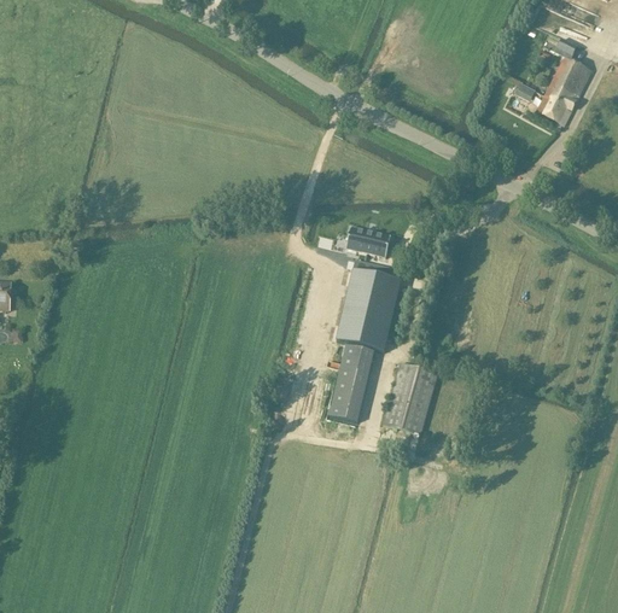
[(561,36),(557,46),(572,54),(577,45),(561,36)]
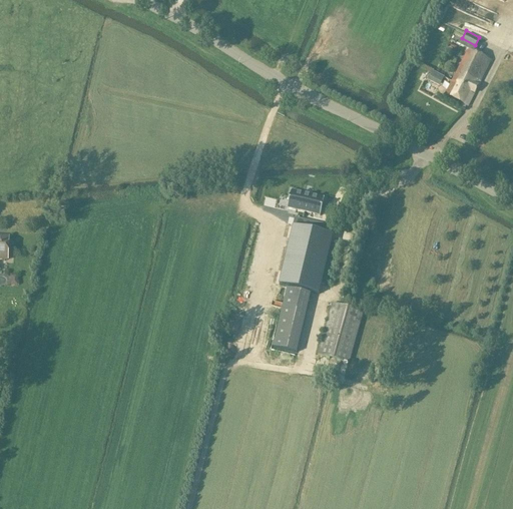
[(467,47),(452,77),(445,90),(467,103),(491,57),(466,43),(465,45),(467,47)]
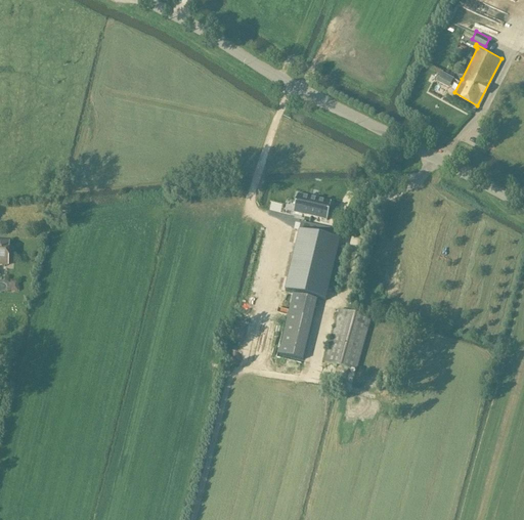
[(447,85),(452,75),(440,69),(435,79),(447,85)]
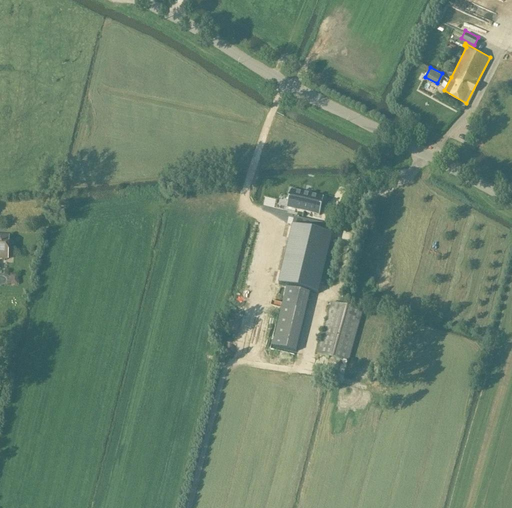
[(290,187),(286,205),(319,212),(323,194),(290,187)]
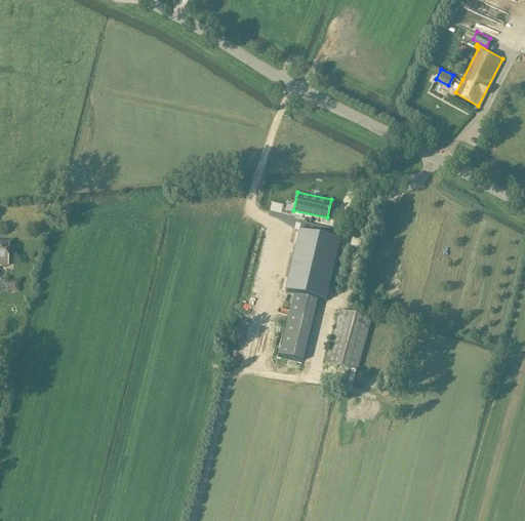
[(313,223),(311,230),(325,233),(327,227),(313,223)]
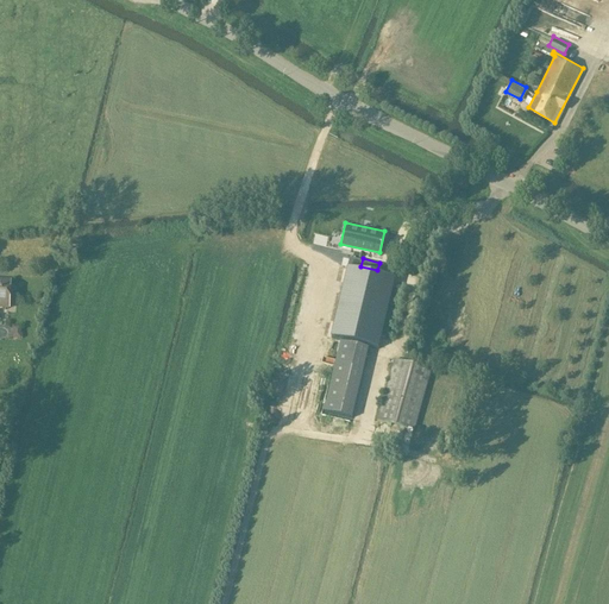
[(347,265),(331,334),(378,346),(395,276),(347,265)]
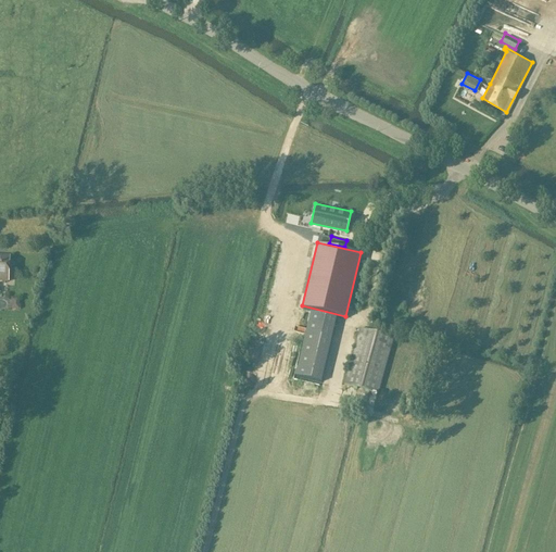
[(0,276),(8,277),(10,254),(0,253),(0,276)]
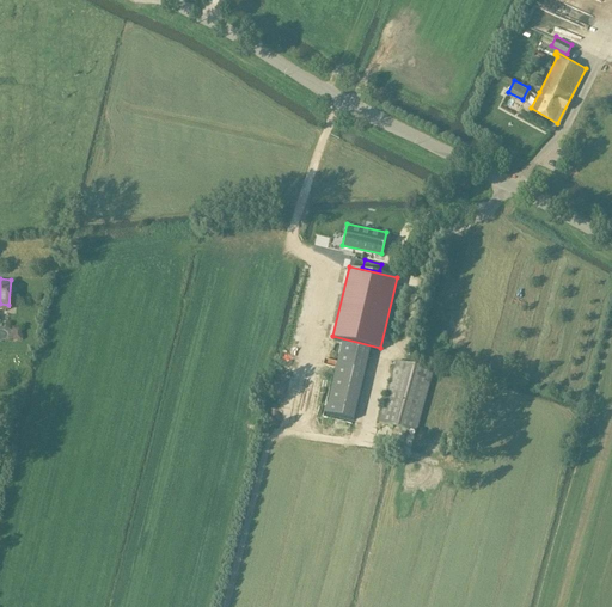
[(342,341),(325,410),(353,417),(369,347),(342,341)]
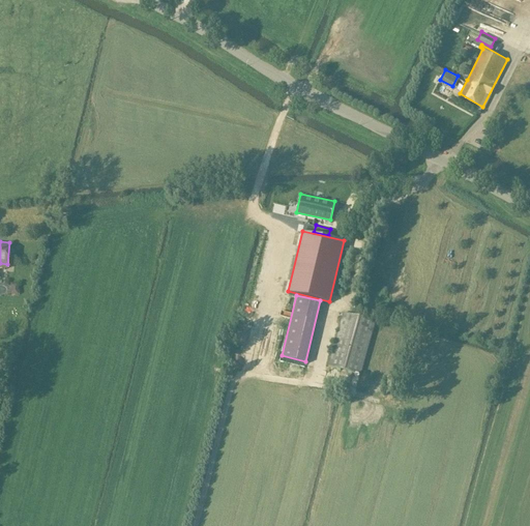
[(360,373),(375,319),(343,311),(328,363),(360,373)]
